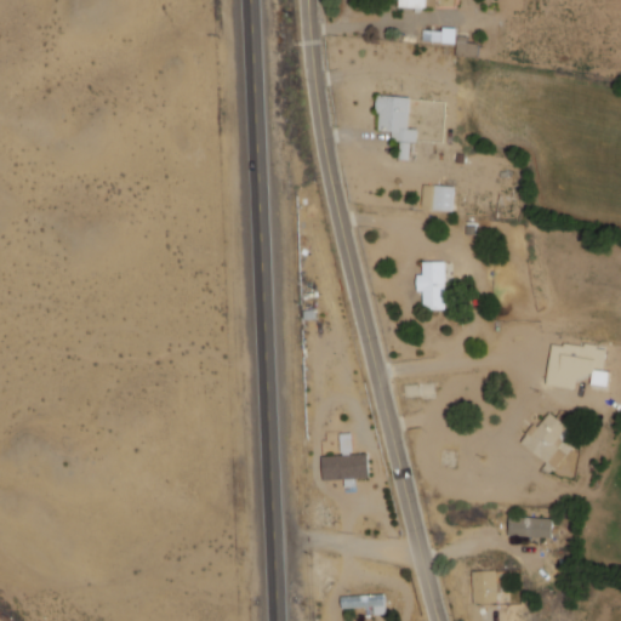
[(478,44),(457,41),(456,55),(477,57),(478,44)]
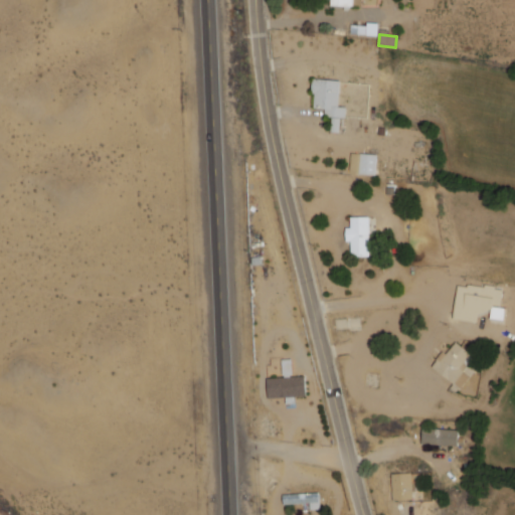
[(340,79),(314,78),(312,108),(325,108),(325,116),(331,116),(331,132),(338,132),(339,118),(345,118),(346,107),(339,107),(340,79)]
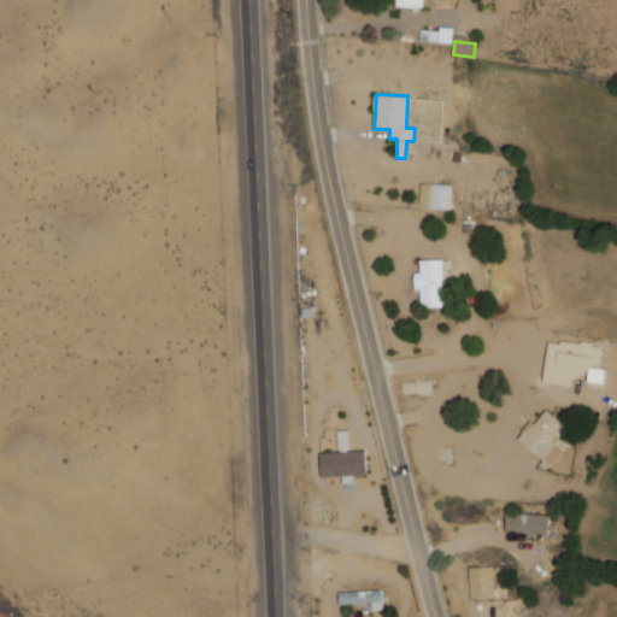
[(418,207),(450,209),(451,184),(419,183),(418,207)]
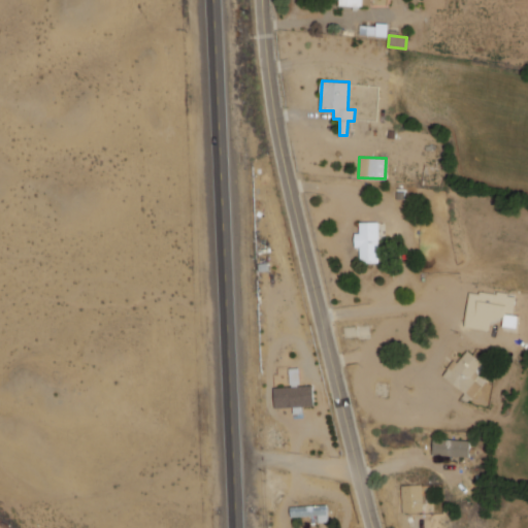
[(355,248),(359,248),(359,262),(378,262),(378,222),(359,223),(359,233),(354,233),(355,248)]
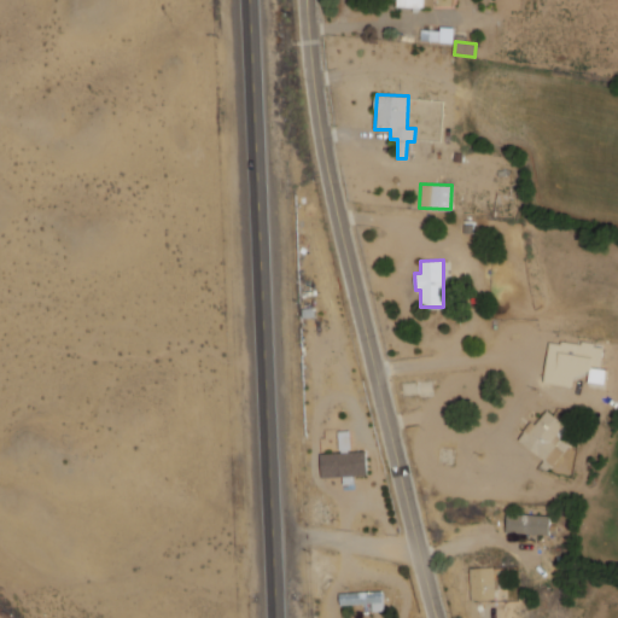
[(593,356),(549,354),(549,373),(592,375),(593,356)]
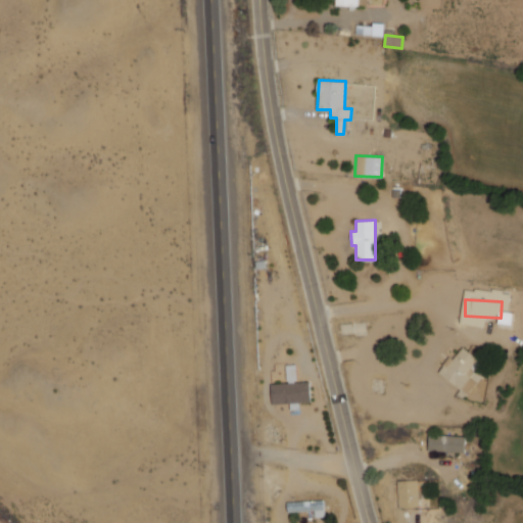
[(470,377),(481,361),(462,347),(454,359),(449,357),(437,373),(468,394),(477,381),(470,377)]
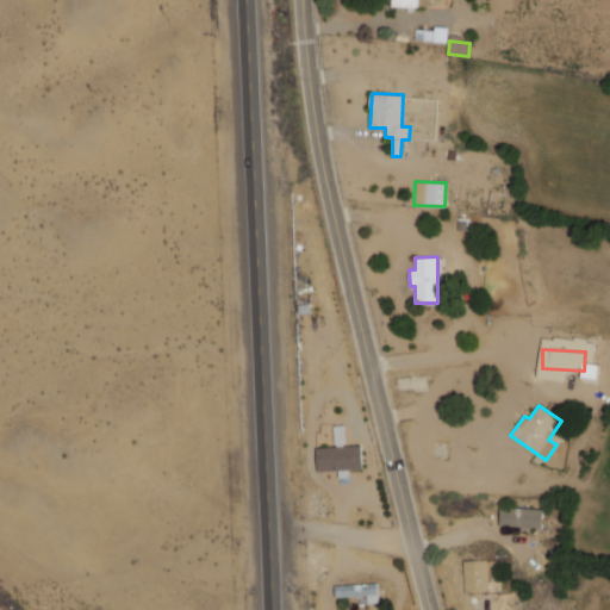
[(316,448),(317,471),(338,471),(338,478),(349,477),(349,470),(362,468),(361,444),(346,446),(344,425),(334,425),(335,447),(316,448)]
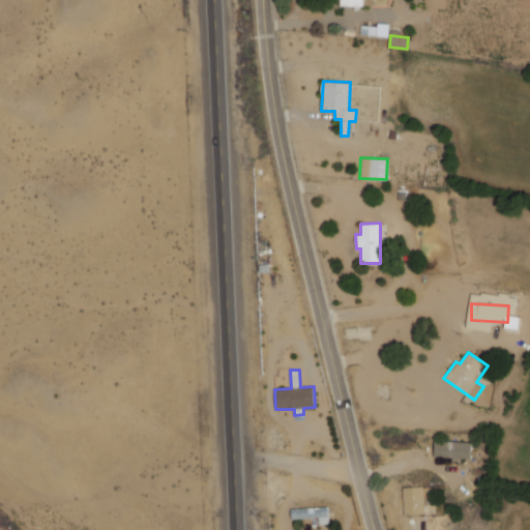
[(472,442),(435,440),(434,457),(471,458),(472,442)]
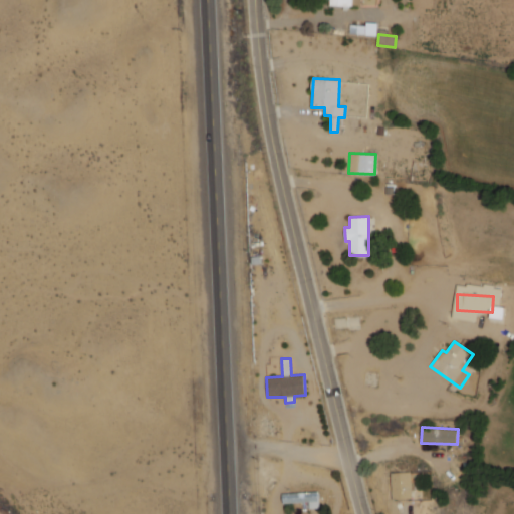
[(412,498),(411,472),(391,472),(392,499),(412,498)]
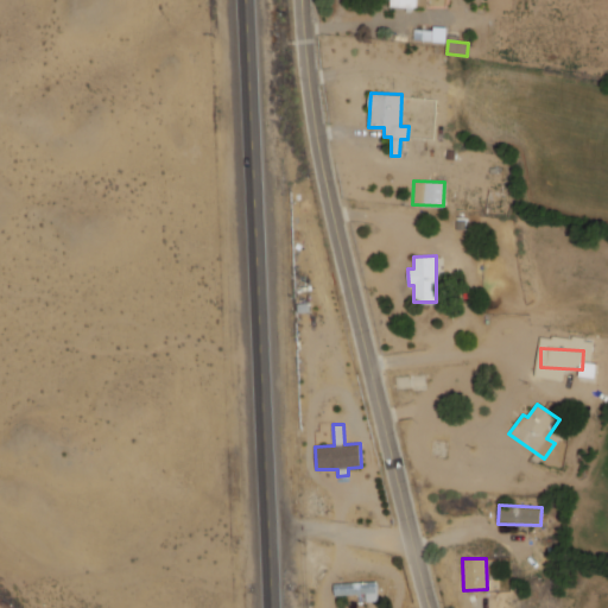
[(366,601),(377,601),(377,581),(334,583),(334,595),(366,594),(366,601)]
